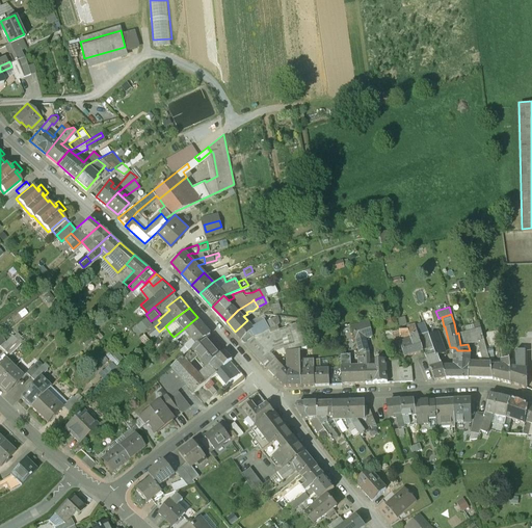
[(209,331),(197,317),(184,328),(185,330),(183,332),(185,334),(186,332),(191,337),(182,344),(187,349),(205,335),(209,331)]
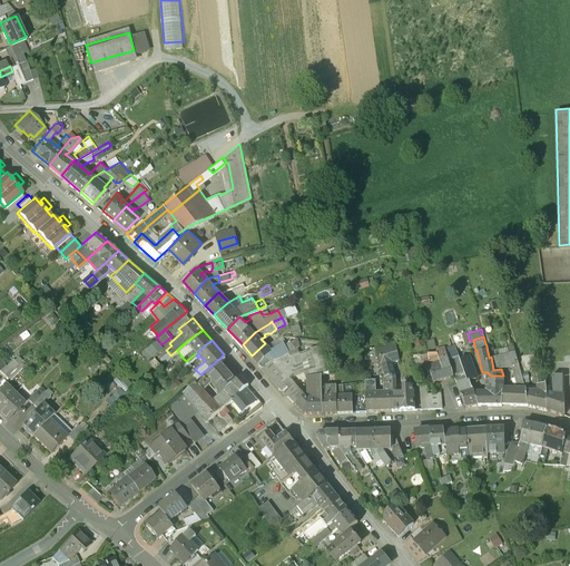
[(295,351),(290,340),(285,342),(291,352),(295,351)]
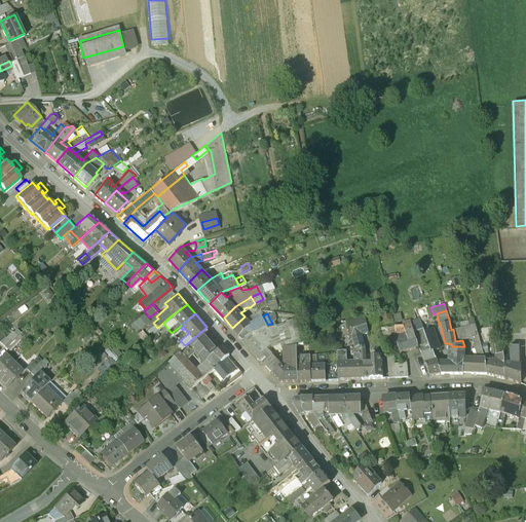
[(245,317),(232,328),(238,334),(247,326),(249,330),(259,327),(259,328),(268,325),(263,315),(262,314),(250,322),(245,317)]
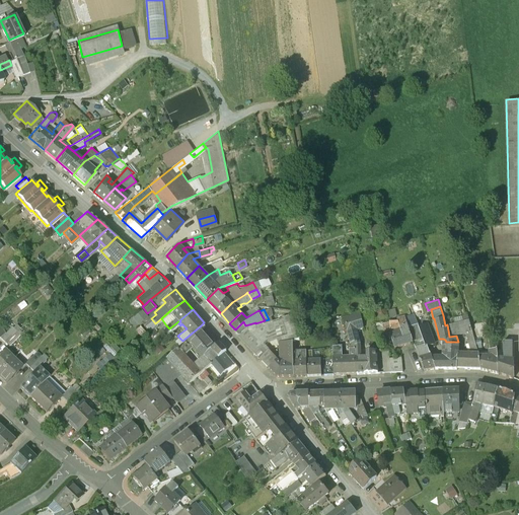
[(360,311),(343,316),(345,322),(351,341),(351,342),(361,342),(356,327),(363,326),(360,311)]
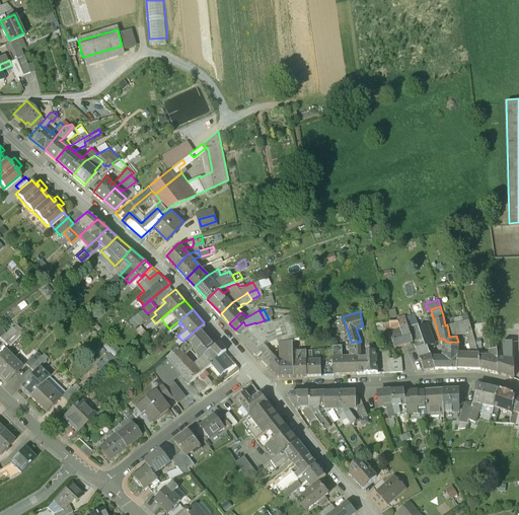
[(265,320),(255,323),(255,322),(245,325),(262,342),(270,334),(266,330),(272,327),(280,340),(281,340),(293,340),(298,338),(300,337),(293,312),(269,319),(265,320)]
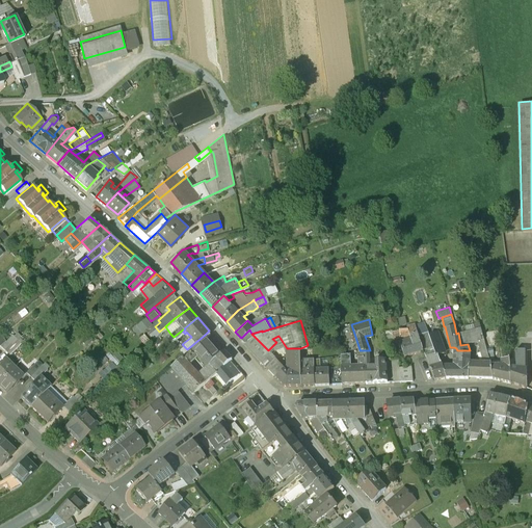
[(481,325),(459,330),(463,342),(480,339),(485,338),(481,325)]
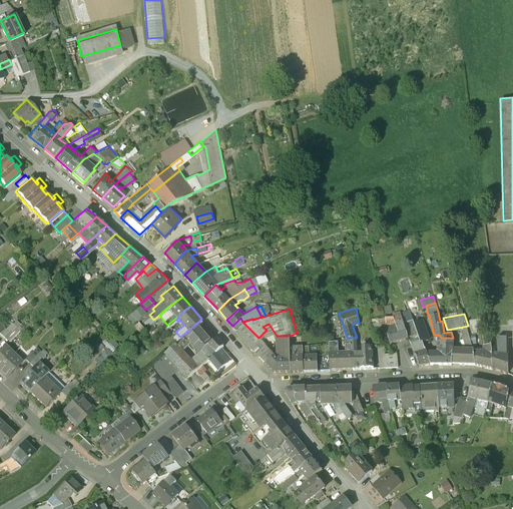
[(153,320),(149,315),(143,320),(147,325),(153,320)]
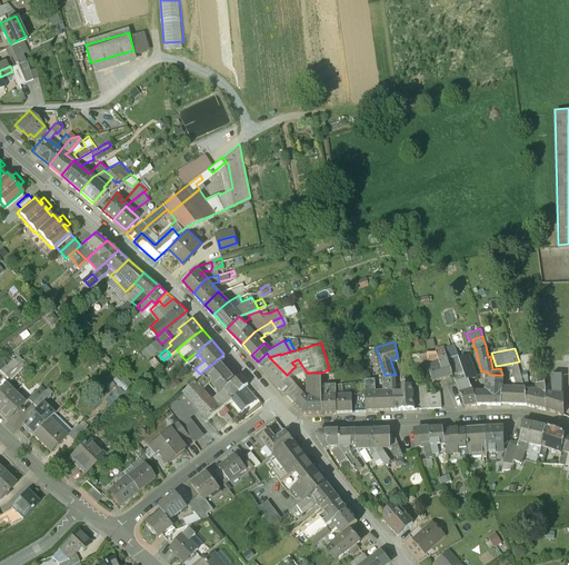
[(436,350),(410,352),(412,364),(421,364),(421,360),(426,359),(438,356),(436,350)]
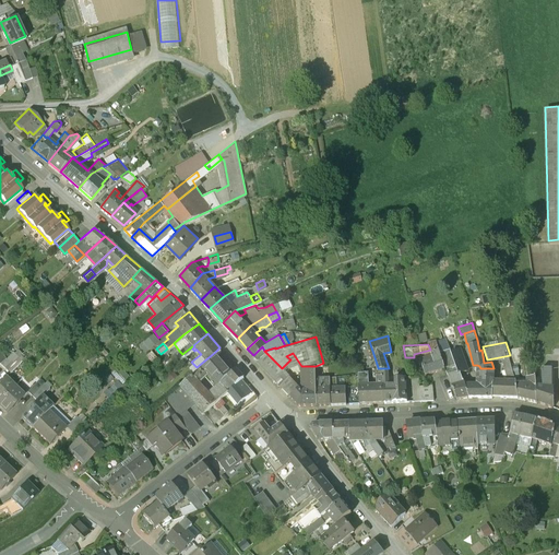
[(282,368),(264,351),(262,346),(253,355),(274,377),(282,368)]
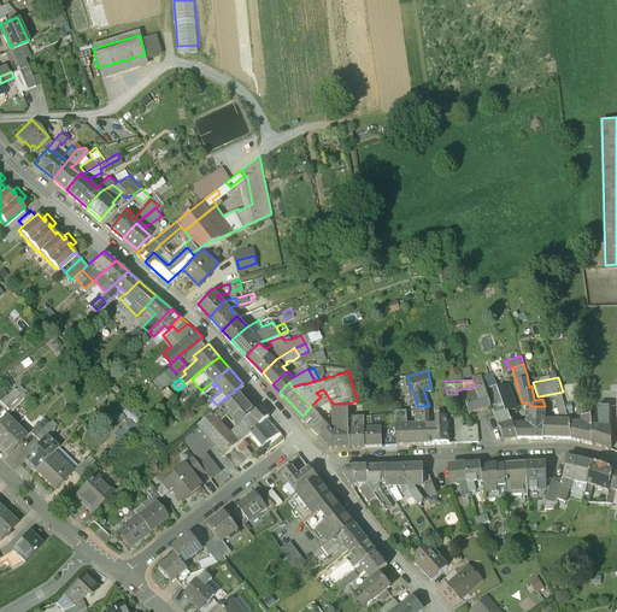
[(475,386),(462,389),(469,411),(491,404),(486,389),(483,383),(475,386)]
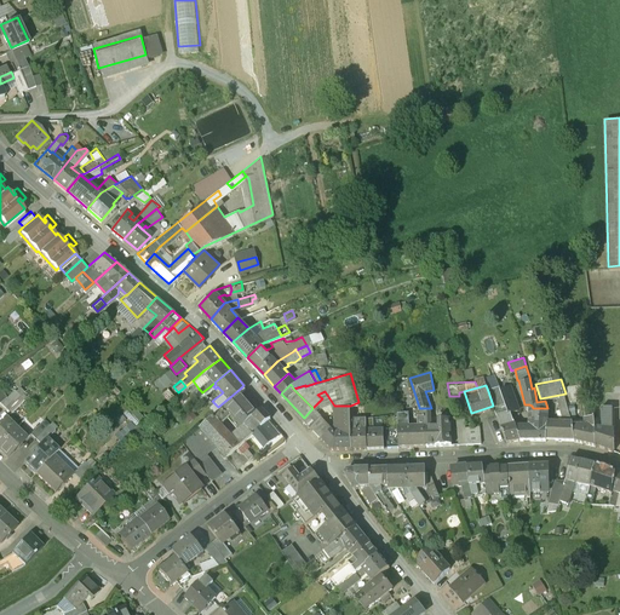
[(507,385),(499,388),(507,411),(510,411),(517,408),(512,395),(507,385)]
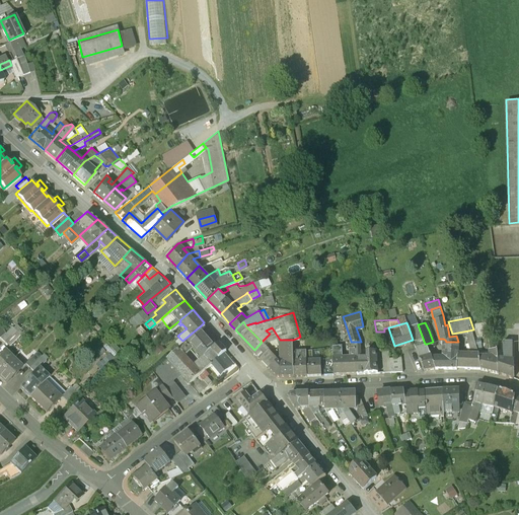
[(4,333),(0,336),(0,337),(4,341),(16,329),(11,325),(4,333)]
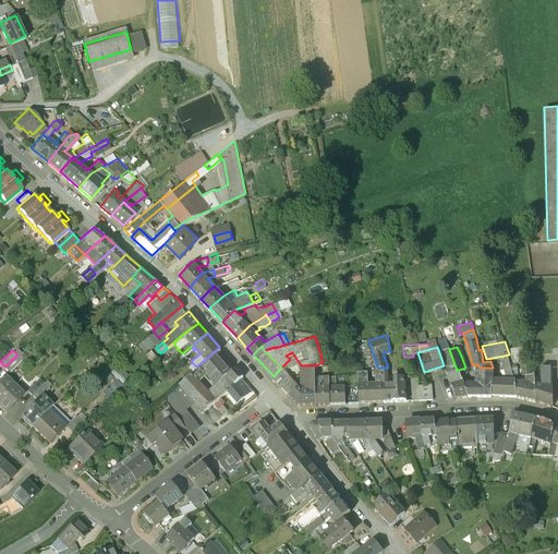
[(179,350),(174,354),(179,360),(180,360),(184,356),(182,353),(179,350)]
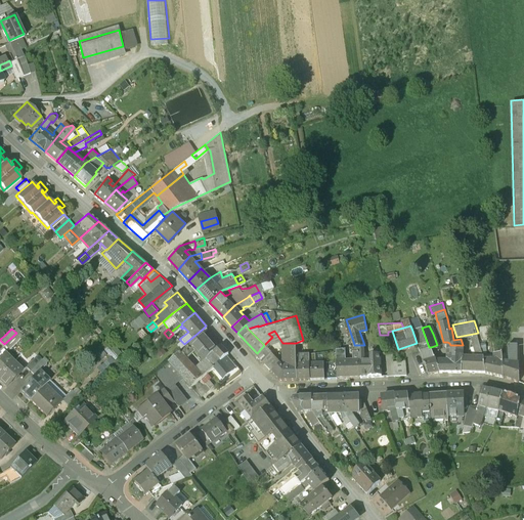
[(420,329),(412,331),(417,343),(425,340),(420,329)]
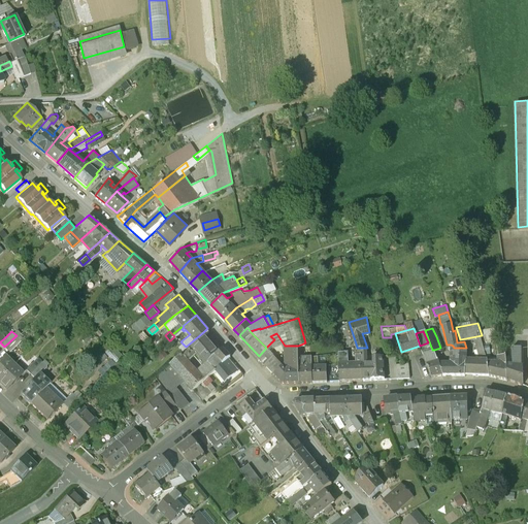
[(218,349),(203,332),(186,347),(180,352),(187,358),(196,350),(205,360),(207,359),(215,352),(218,349)]
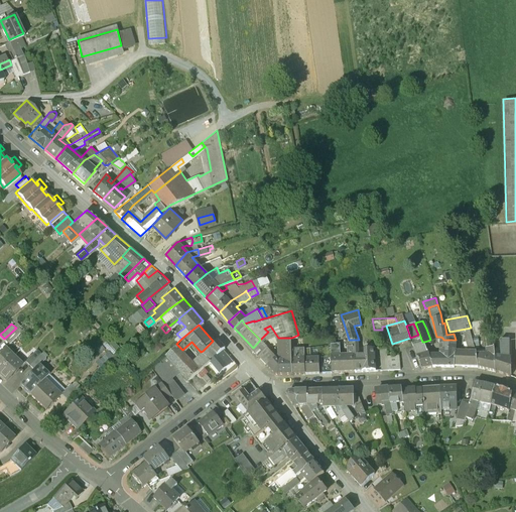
[(16,328),(4,339),(8,344),(19,332),(16,328)]
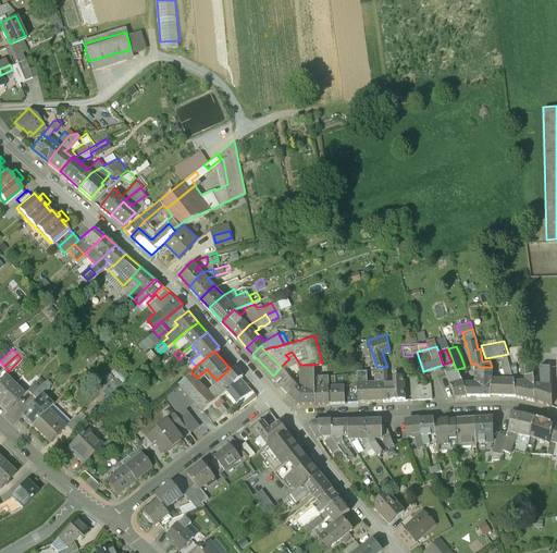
[(508,354),(503,355),(500,359),(503,365),(510,363),(508,354)]
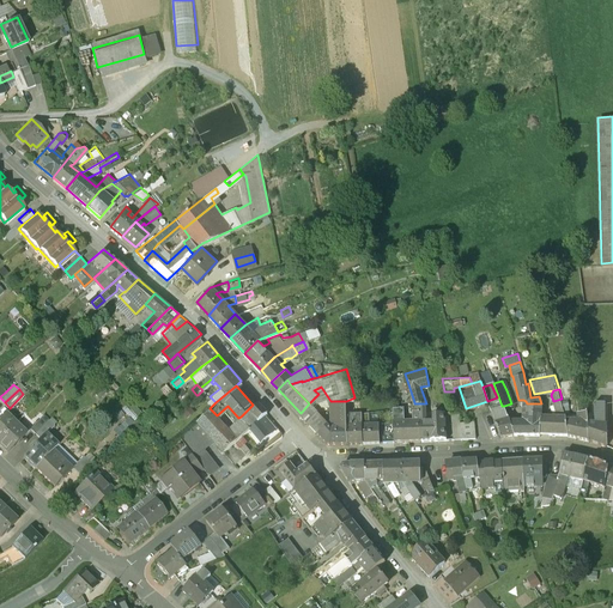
[(207,395),(202,390),(198,395),(201,400),(207,395)]
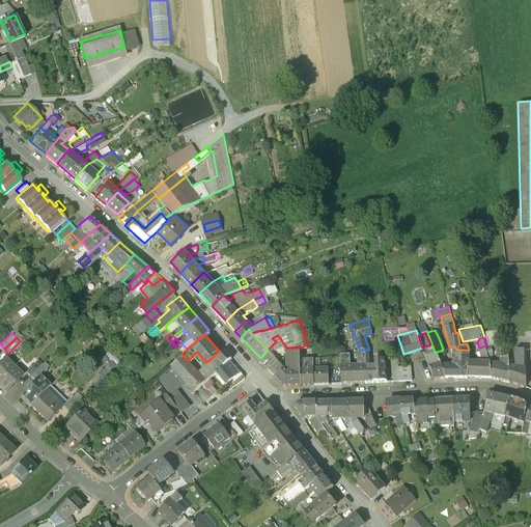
[(187,349),(182,343),(177,348),(179,350),(176,353),(179,356),(182,354),(187,349)]
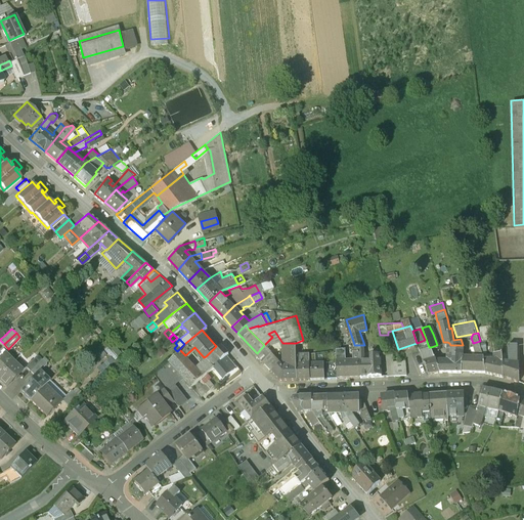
[(479,355),(462,354),(461,369),(485,370),(485,358),(485,355),(484,354),(482,347),(480,341),(473,343),(477,352),(478,352),(479,355)]
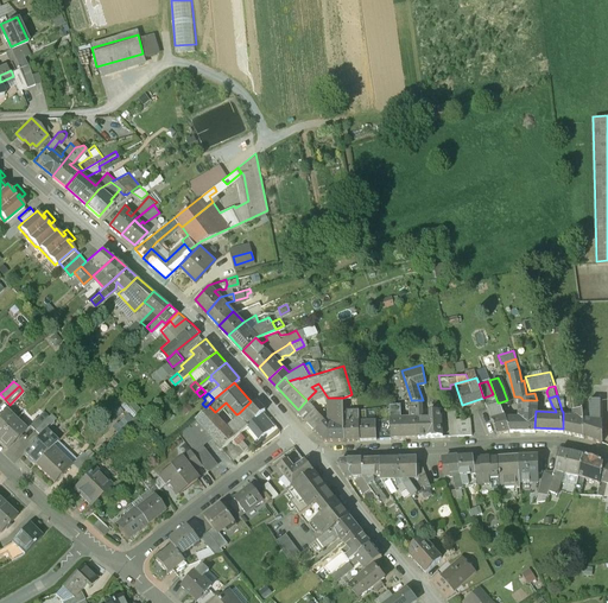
[(251,401),(247,405),(255,414),(253,417),(255,420),(249,425),(258,436),(263,432),(270,426),(267,423),(265,425),(258,416),(261,414),(259,411),(265,406),(257,397),(251,401)]
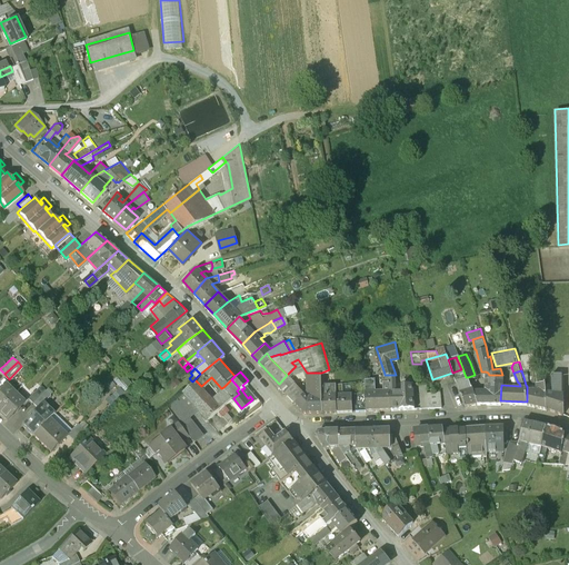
[(321,373),(308,373),(308,388),(312,393),(321,393),(321,383),(321,379),(321,373)]
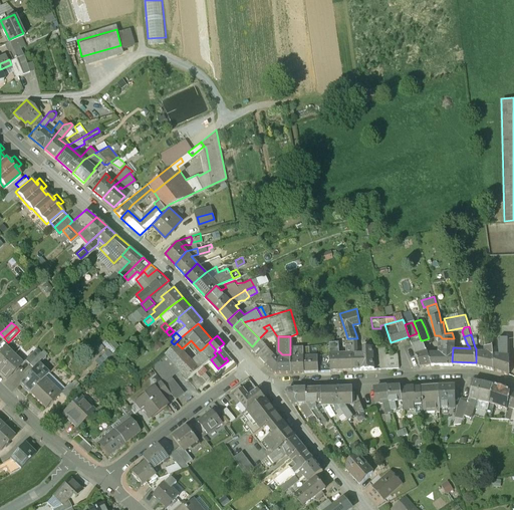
[(507,336),(498,336),(499,351),(494,351),(494,366),(508,371),(508,362),(506,361),(507,351),(507,336)]
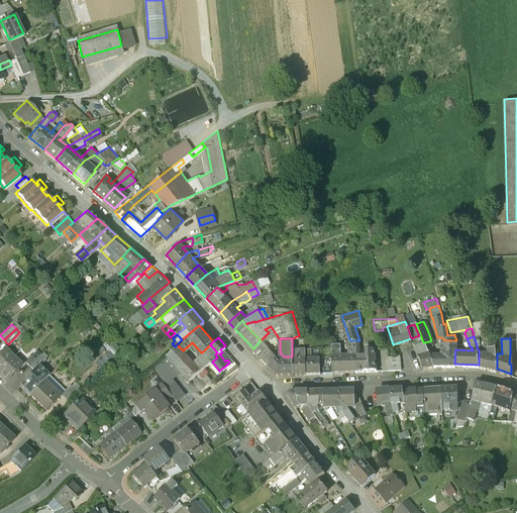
[(261,340),(253,348),(259,353),(260,354),(267,347),(261,340)]
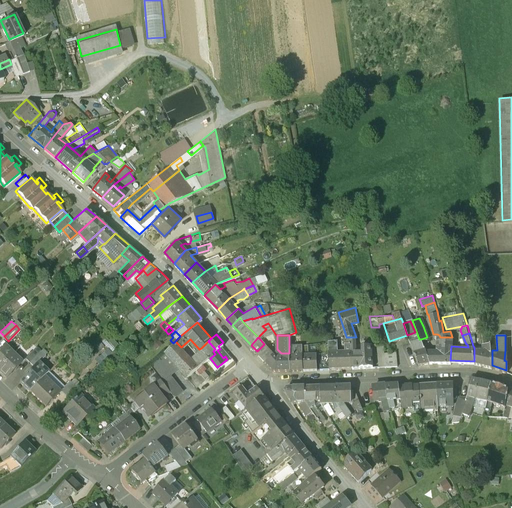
[(452,337),(440,337),(439,350),(439,361),(450,361),(450,360),(451,346),(451,345),(452,342),(452,337)]
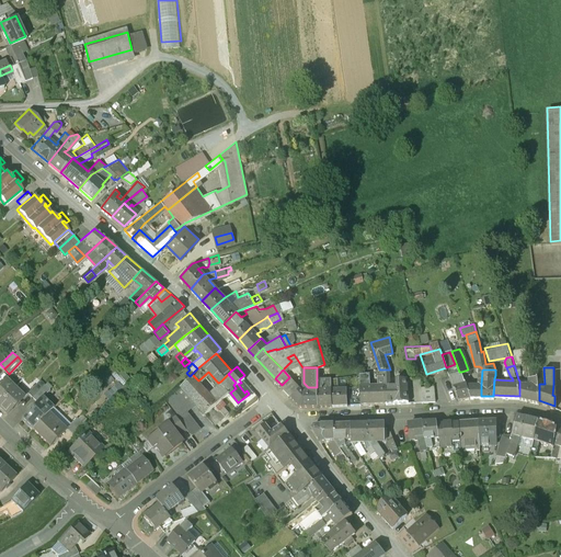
[(466,385),(461,372),(459,372),(454,374),(451,377),(458,398),(470,396),(466,385)]
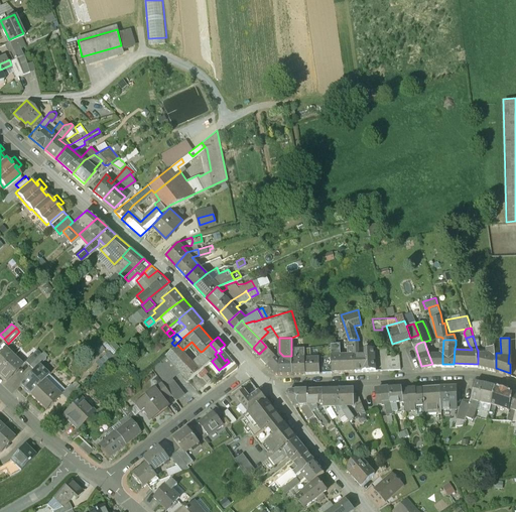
[(182,350),(176,344),(174,346),(165,354),(179,368),(188,378),(200,368),(191,360),(182,350)]
